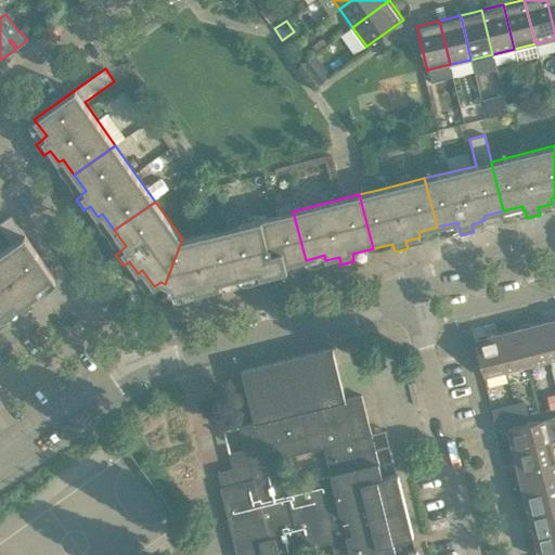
[(278,215),(227,228),(239,276),(258,271),(260,276),(273,273),(275,281),(288,278),(286,270),(287,270),(286,265),(306,260),(293,211),(291,203),(275,206),(278,215)]
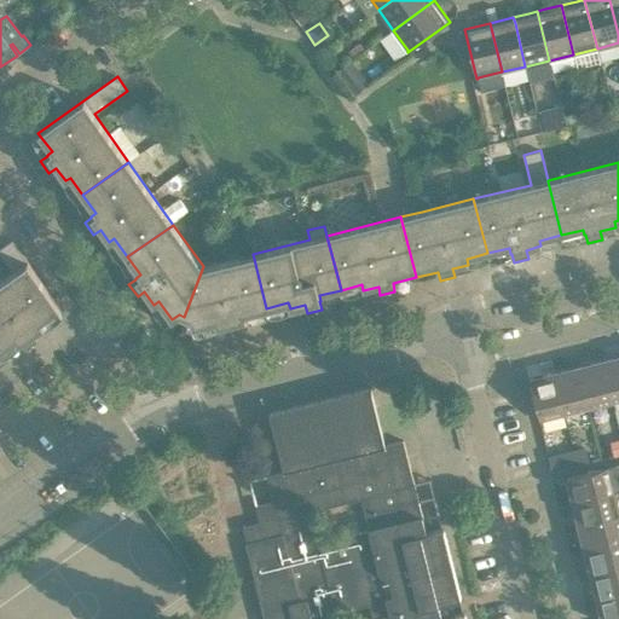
[(0,254),(12,272),(0,281),(0,350),(16,340),(18,345),(19,343),(24,351),(38,342),(32,335),(45,327),(41,322),(61,307),(12,241),(0,248),(0,254)]
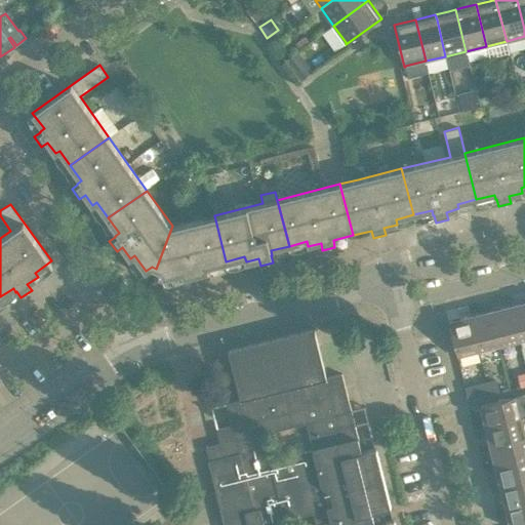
[(214,215),(172,226),(156,269),(161,271),(162,277),(182,273),(183,278),(196,274),(198,281),(210,278),(208,271),(209,271),(207,266),(226,261),(214,215)]
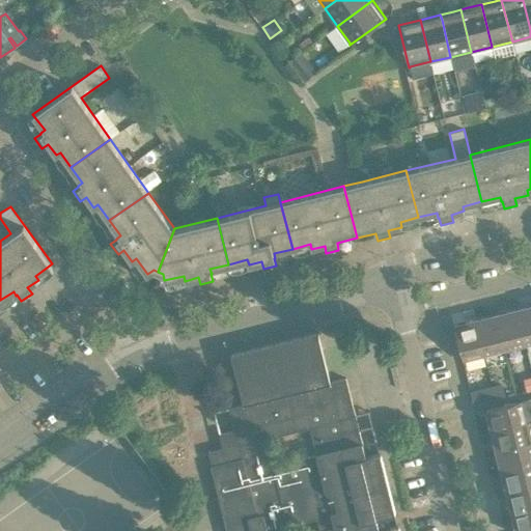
[(530,343),(530,305),(516,309),(525,345),(530,343)]
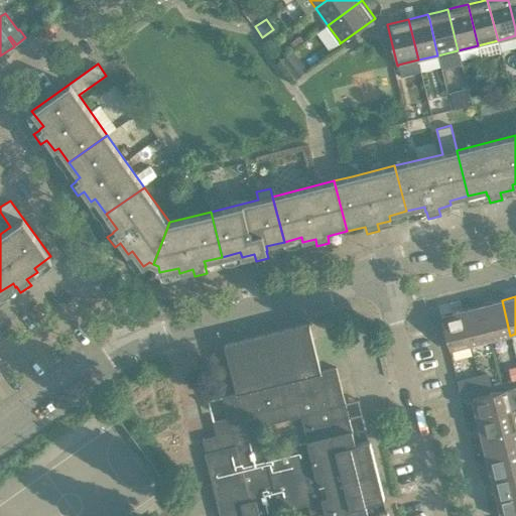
[(510,336),(502,300),(482,305),(490,341),(510,336)]
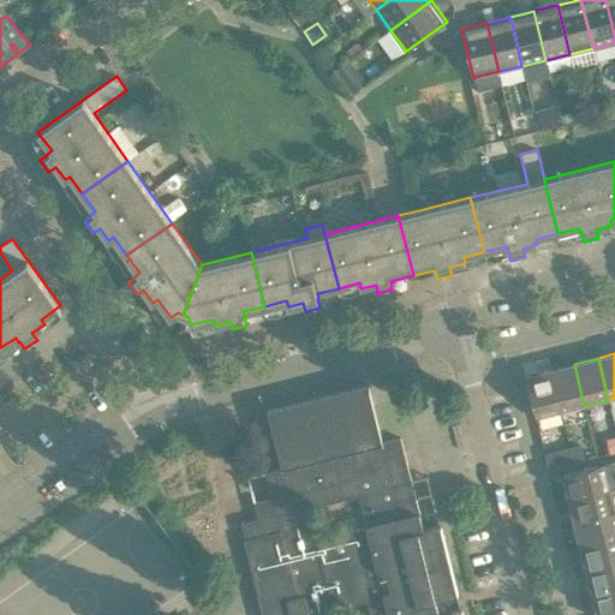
[(584,406),(574,364),(550,370),(561,412),(584,406)]
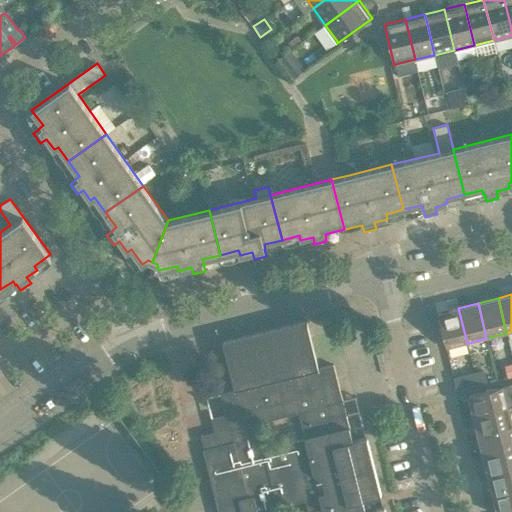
[(458,308),(437,313),(446,348),(467,343),(458,308)]
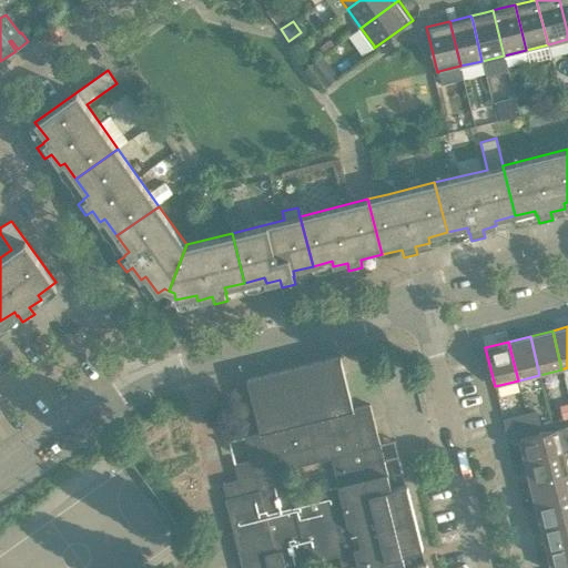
[(353,408),(343,368),(340,356),(247,378),(260,432),(353,408)]
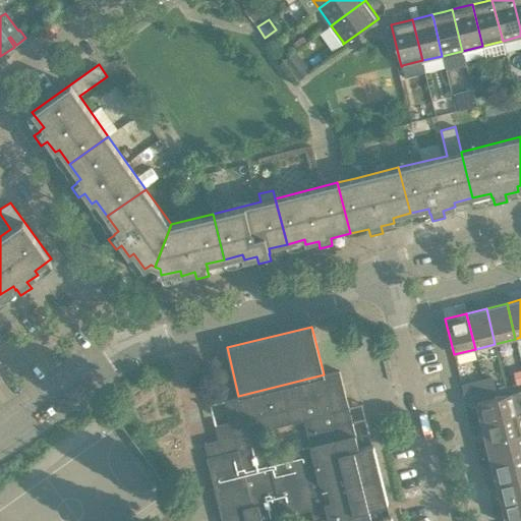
[(391,520),(391,516),(371,520),(370,520),(368,510),(388,505),(372,446),(353,450),(350,439),(356,437),(352,420),(346,421),(344,413),(346,412),(349,408),(339,370),(324,374),(238,396),(232,398),(235,411),(227,414),(232,436),(218,439),(221,453),(208,457),(223,520),(391,520)]
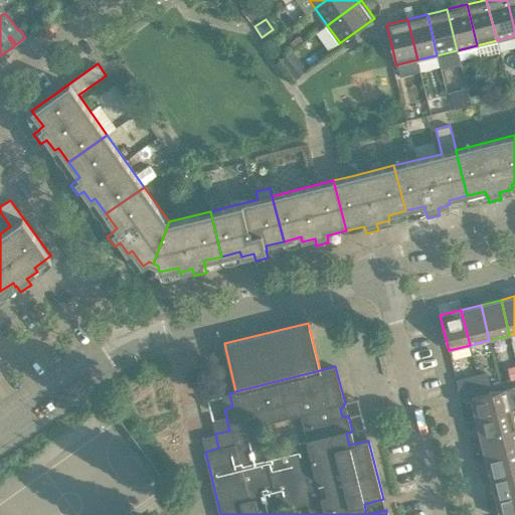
[(489,384),(486,373),(477,375),(480,387),(489,384)]
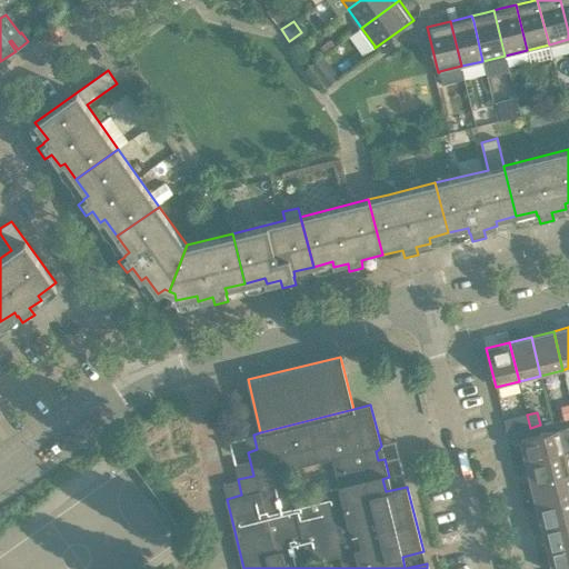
[(517,417),(520,430),(530,428),(527,415),(517,417)]
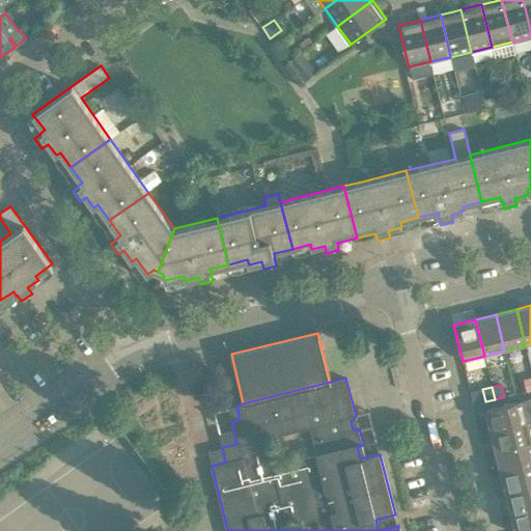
[(530,397),(485,410),(491,431),(527,422),(530,421),(530,397)]
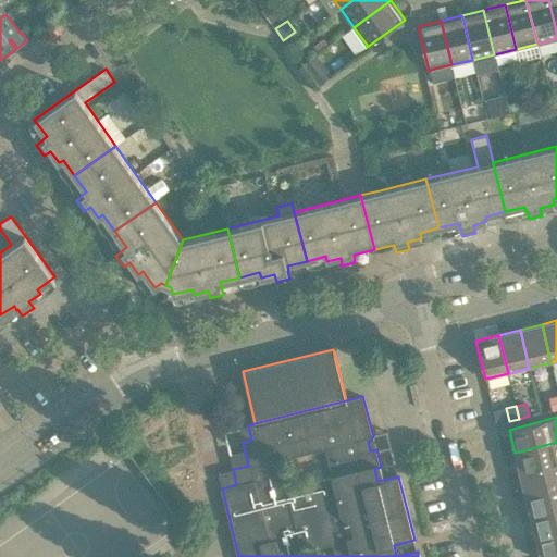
[(556,465),(556,459),(553,443),(515,453),(520,473),(556,465)]
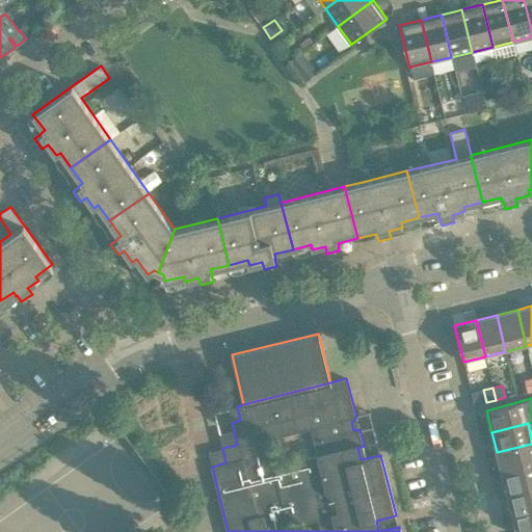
[(531,444),(497,452),(502,473),(531,466),(531,444)]
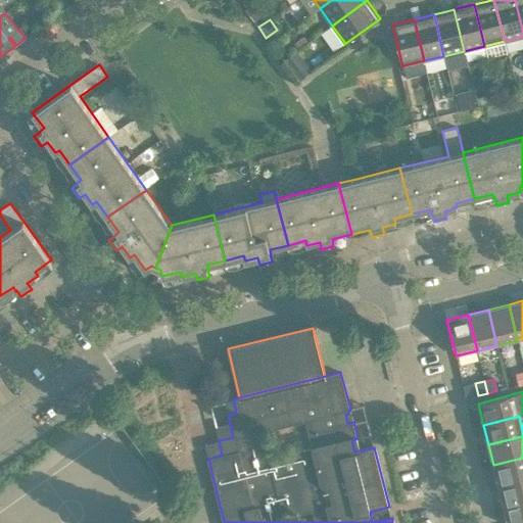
[(522,479),(522,458),(493,465),(498,485),(522,479)]
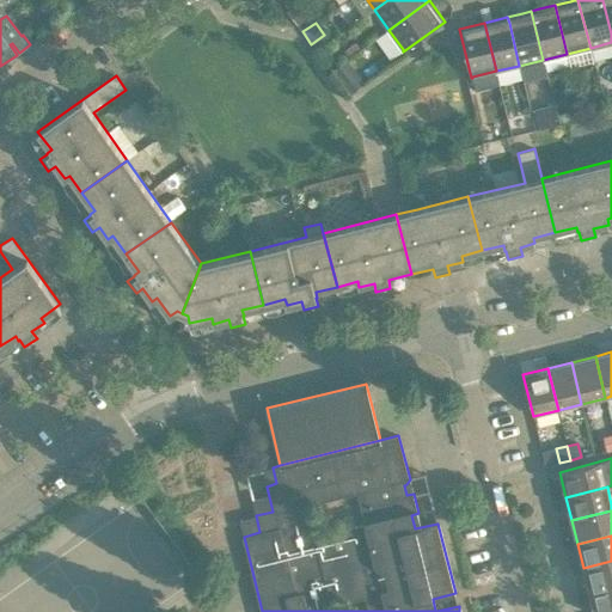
[(611,586),(611,561),(583,568),(589,592),(611,586)]
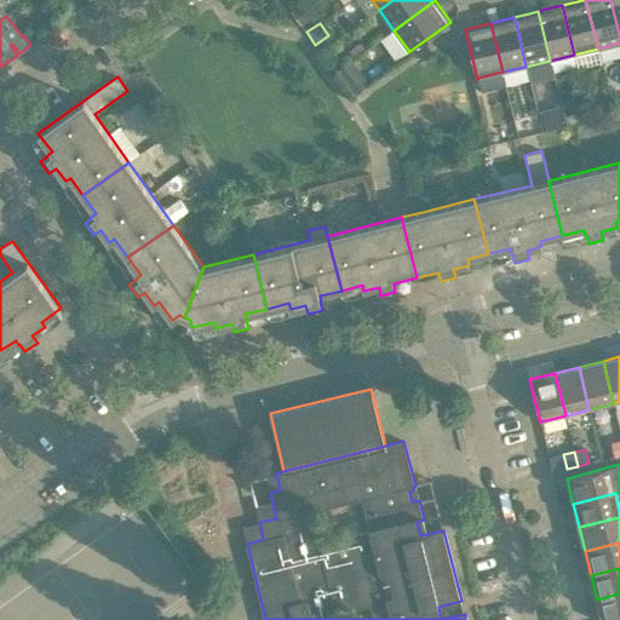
[(619,619),(619,593),(597,600),(602,619),(619,619)]
